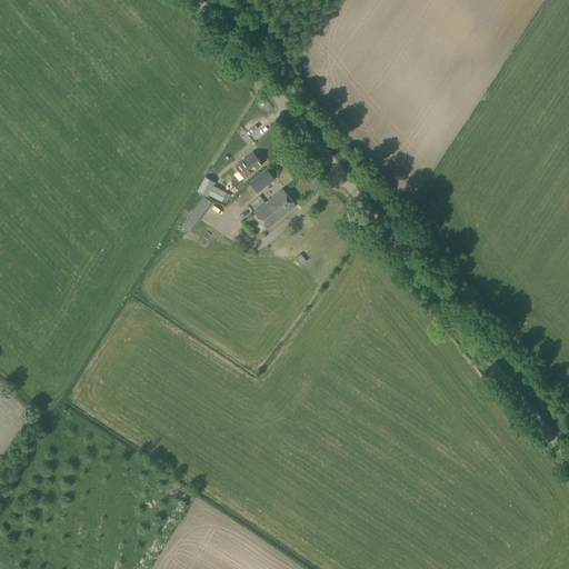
[(257,152),(253,155),(252,153),(236,167),(245,178),(262,165),(261,163),(263,161),(257,152)]
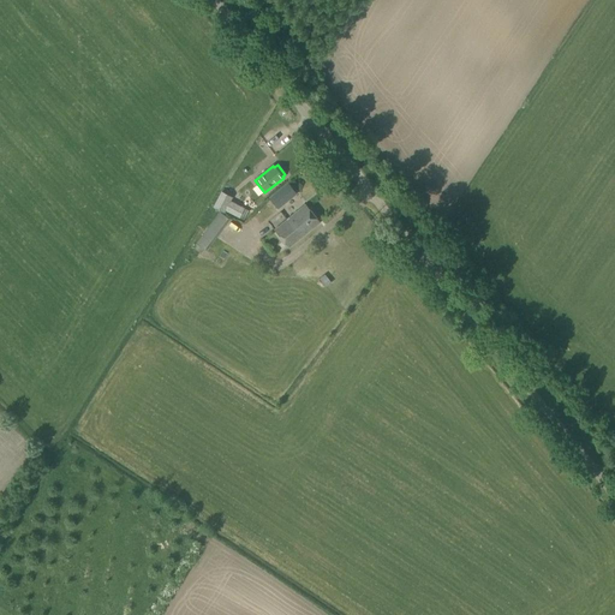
[(278,209),(296,193),(288,184),(269,198),(278,209)]
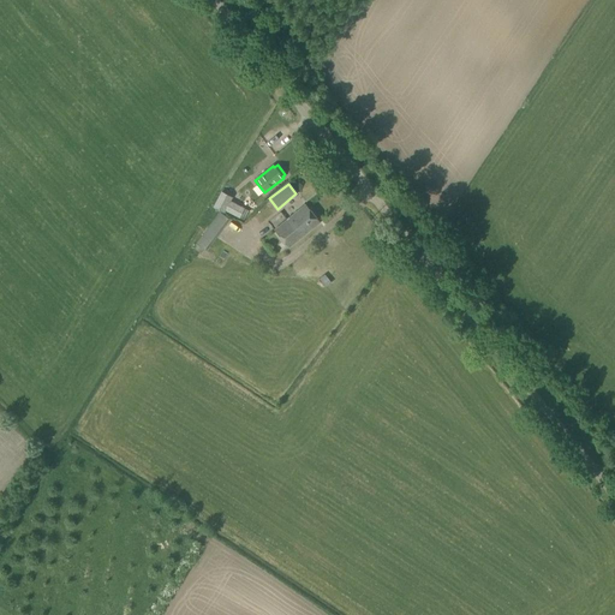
[(228,201),(224,210),(243,220),(249,210),(228,201)]
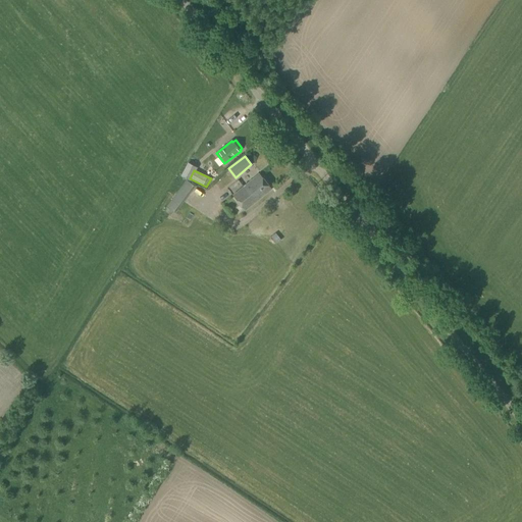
[(245,210),(271,189),(259,174),(232,196),(245,210)]
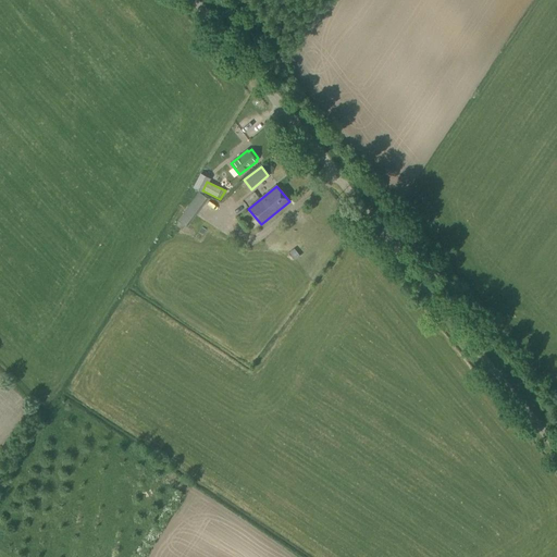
[(187,227),(208,199),(199,192),(178,220),(187,227)]
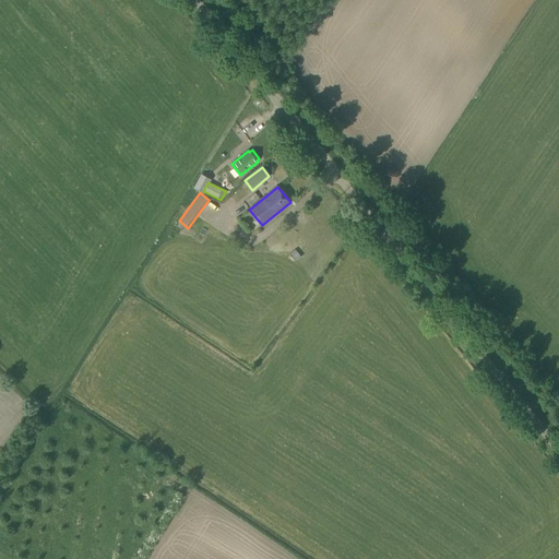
[(295,250),(290,253),(296,261),(300,257),(295,250)]
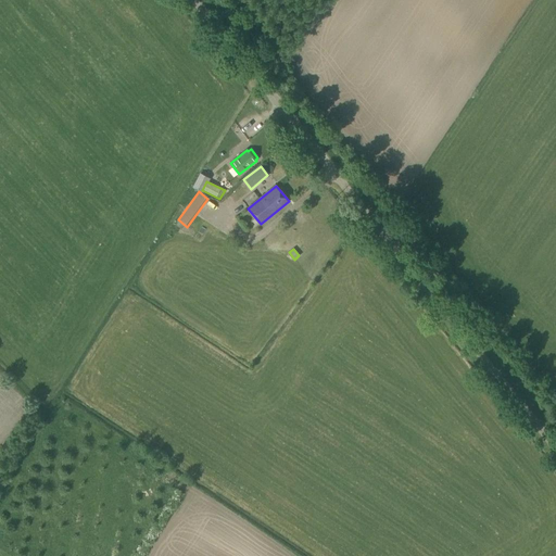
All buildings are outlined.
